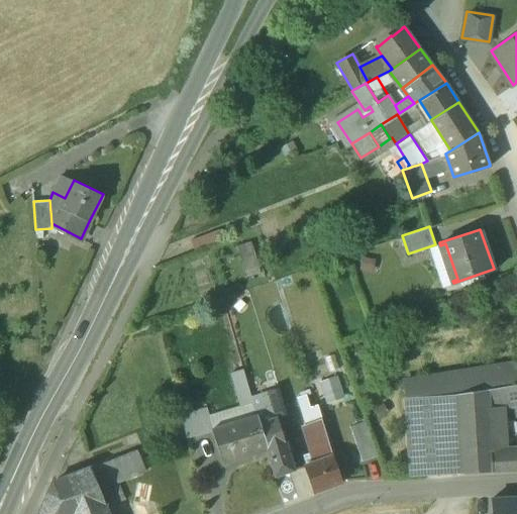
[(516,383),(516,381),(515,364),(454,373),(456,394),(487,389),(516,383)]
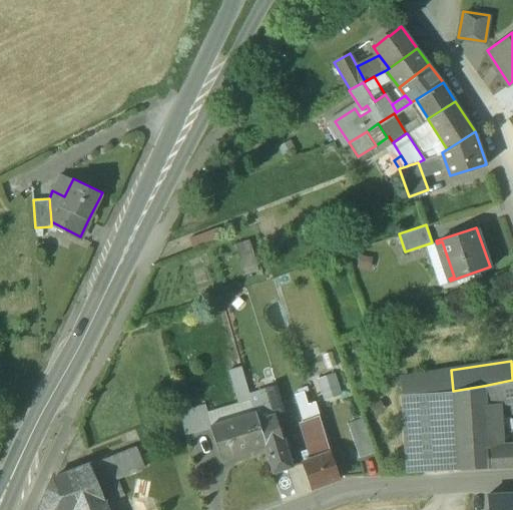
[(241,366),(229,369),(239,402),(244,400),(244,401),(251,399),(249,392),(241,366)]
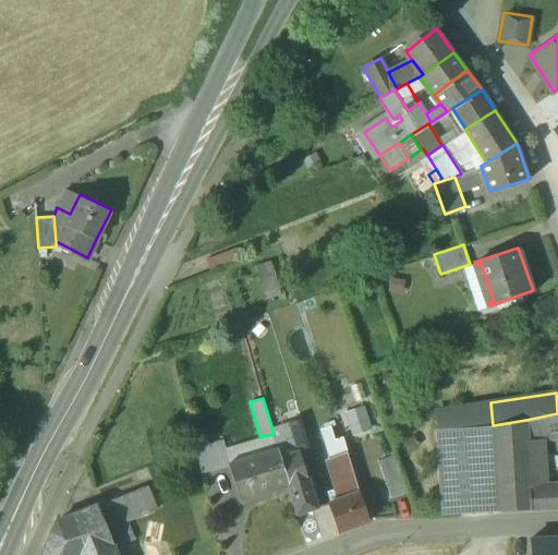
[(352,433),(373,426),(365,401),(344,408),(352,433)]
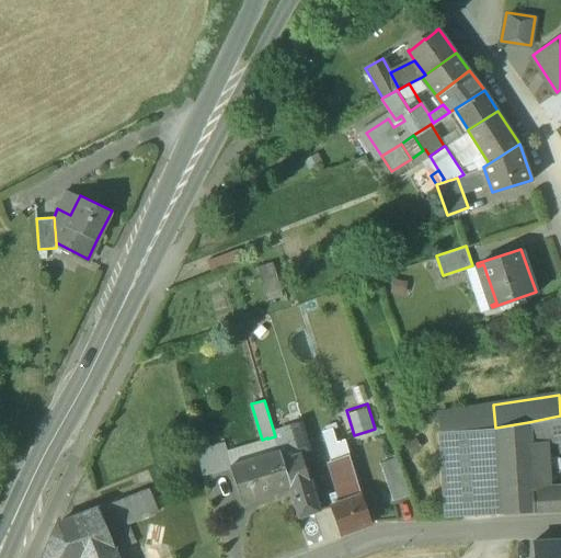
[(560,416),(528,422),(529,440),(560,434),(560,416)]
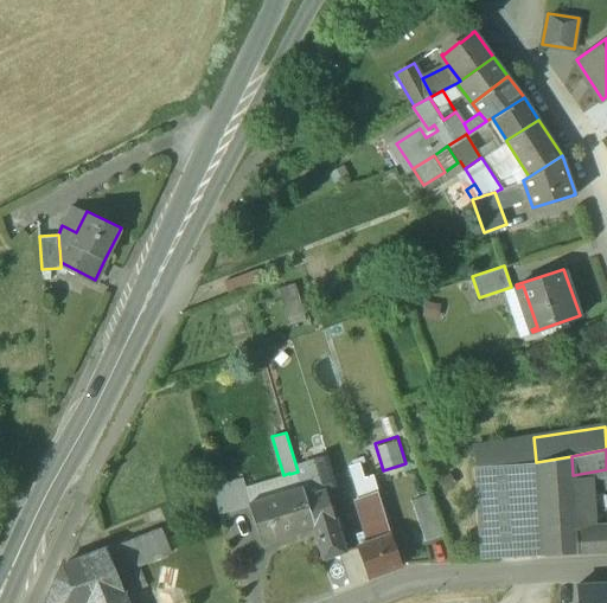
[(326,454),(314,459),(320,481),(321,481),(333,478),(326,454)]
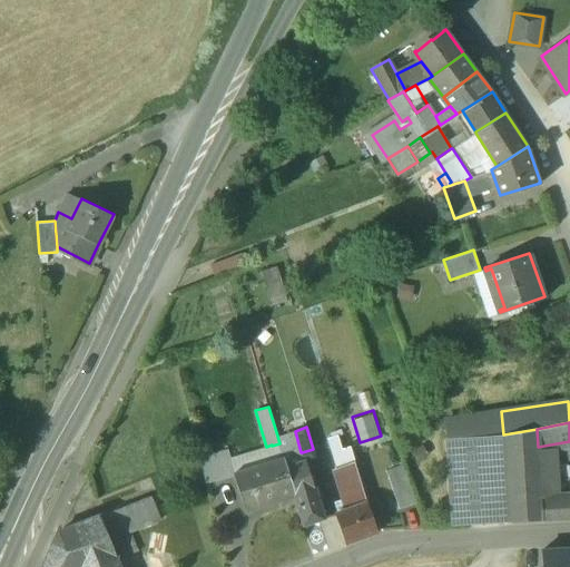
[(537,429),(503,434),(508,515),(509,521),(543,519),(541,497),(538,447),(537,429)]
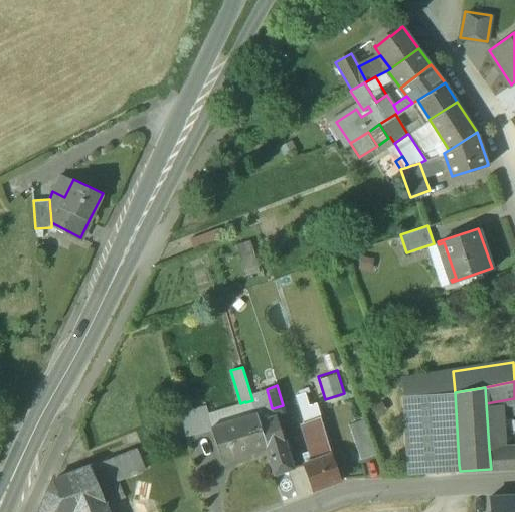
[(267,389),(260,391),(265,410),(272,408),(267,389)]
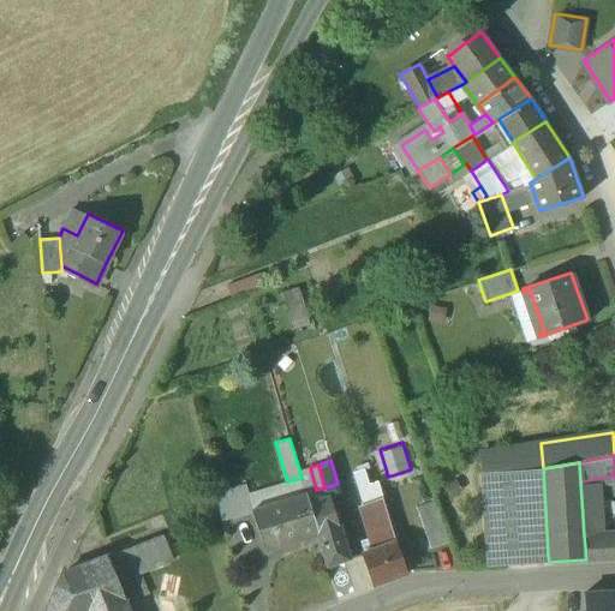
[(310,467),(299,469),(304,486),(305,493),(316,490),(310,467)]
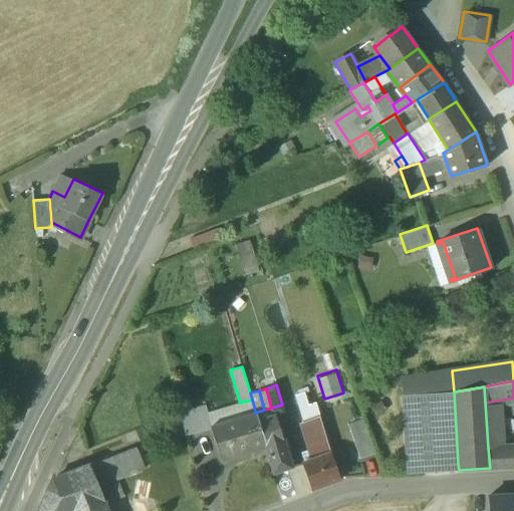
[(315,402),(308,404),(304,392),(296,395),(304,421),(319,415),(315,402)]
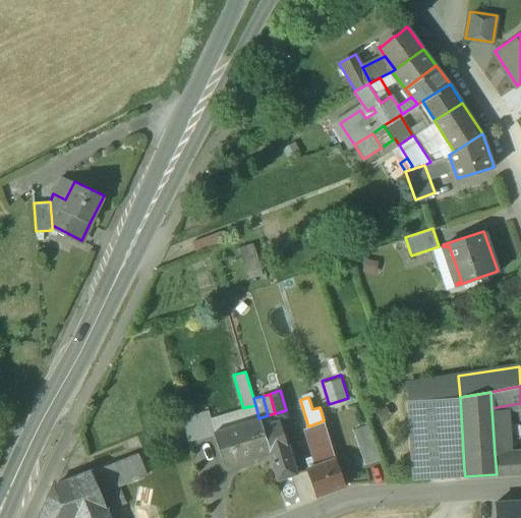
[(460,397),(409,400),(413,473),(464,470),(460,397)]
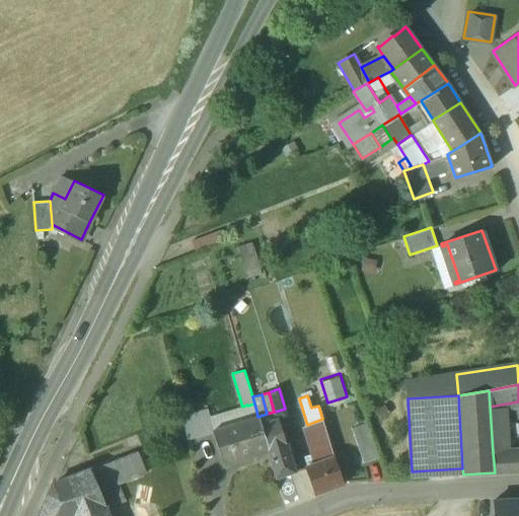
[(254,403),(247,406),(249,413),(256,411),(254,403)]
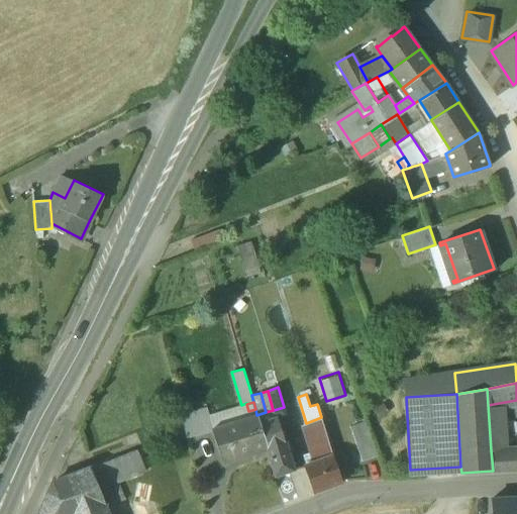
[(207,406),(181,413),(187,436),(213,430),(212,428),(213,428),(207,406)]
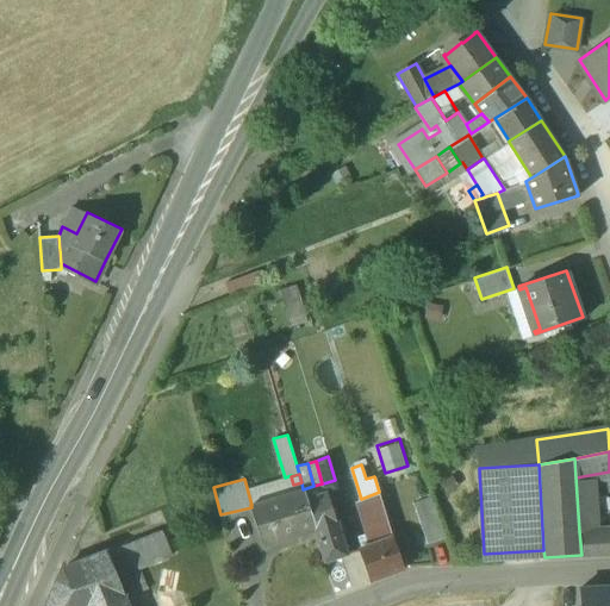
[(313,486),(303,489),(315,529),(324,561),(346,554),(328,494),(327,494),(323,483),(313,486)]
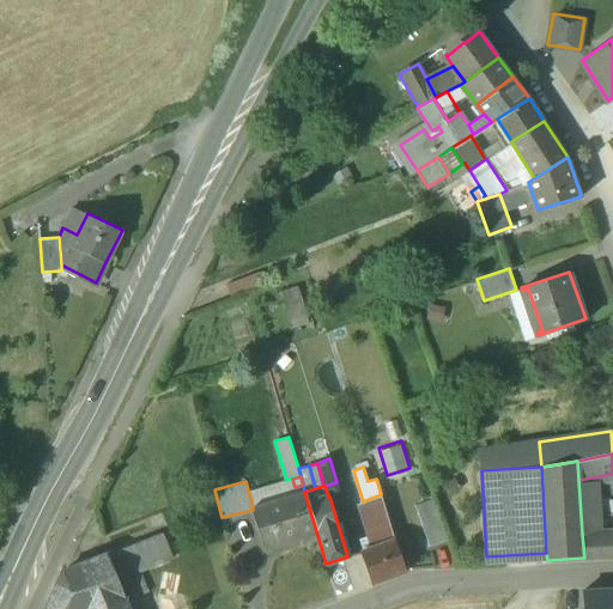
[(285,488),(263,495),(266,504),(289,497),(285,488)]
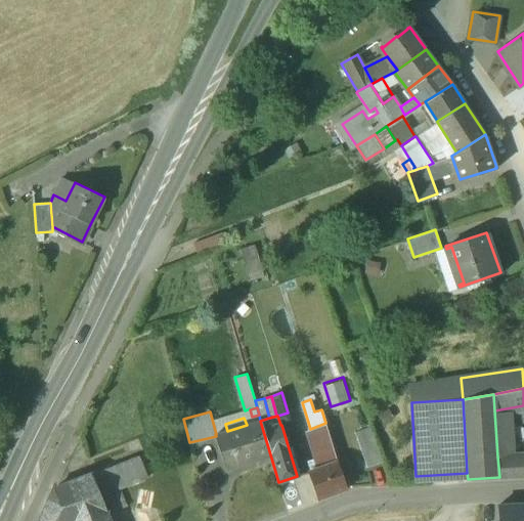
[(227,431),(217,434),(216,435),(216,436),(226,468),(270,454),(260,421),(227,431)]
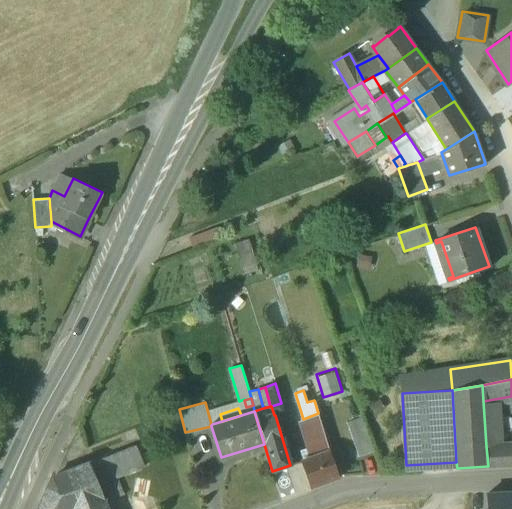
[(329,449),(318,413),(303,419),(312,449),(307,450),(309,457),(329,449)]
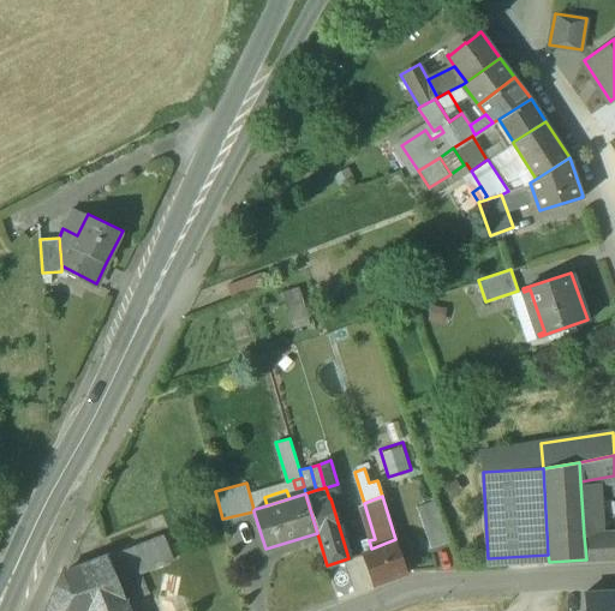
[(435,501),(417,507),(431,547),(449,540),(435,501)]
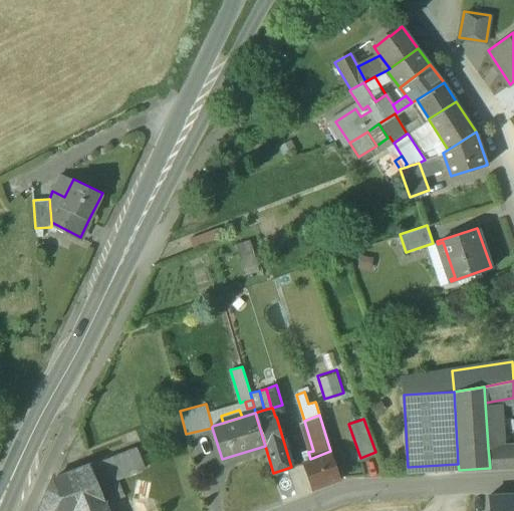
[(513,446),(488,448),(490,468),(513,466),(513,446)]
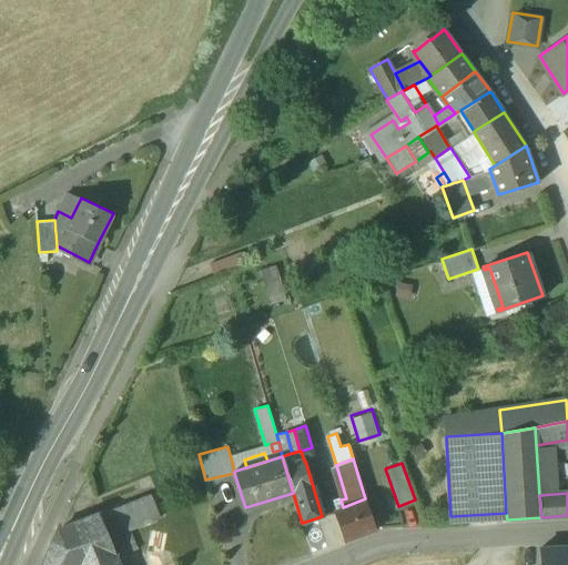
[(343,507),(333,511),(344,541),(376,530),(365,498),(343,507)]
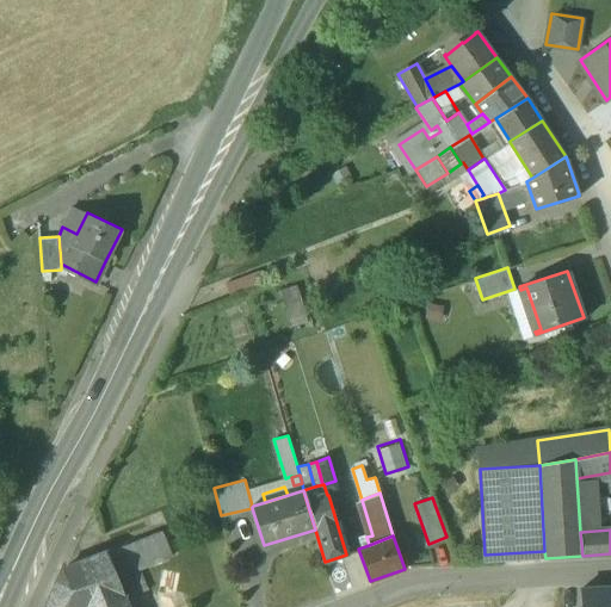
[(129,543),(107,551),(125,598),(147,589),(129,543)]
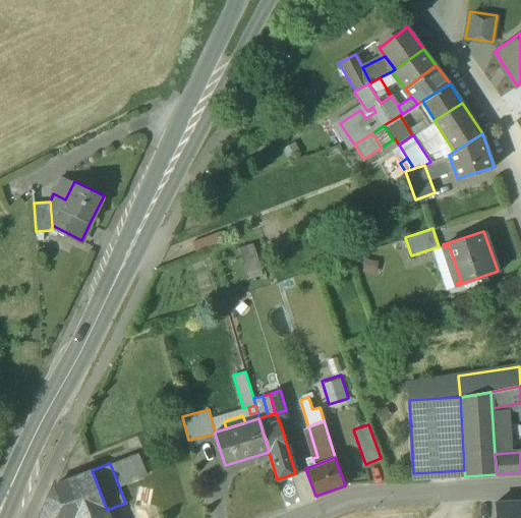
[(110,517),(107,510),(92,470),(54,484),(38,517),(110,517)]
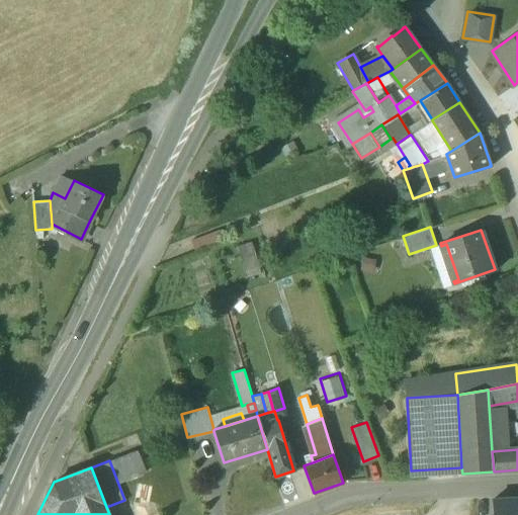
[(517,514),(517,497),(492,499),(492,514),(517,514)]
